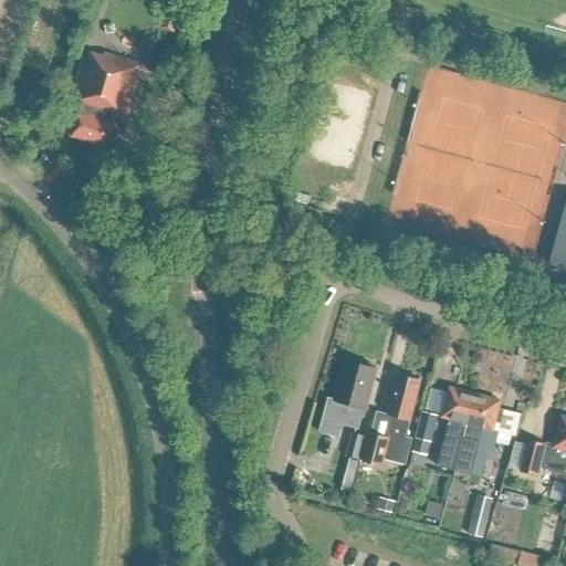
[(174,32),(180,10),(169,6),(161,28),(174,32)]
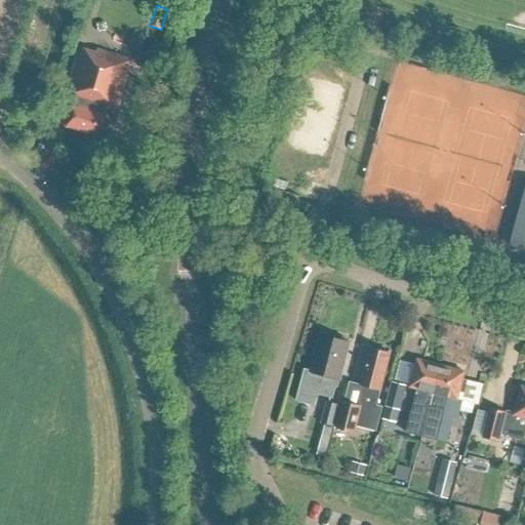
[(95,52),(80,47),(66,93),(76,96),(67,126),(98,136),(108,107),(118,110),(133,59),(96,48),(95,52)]
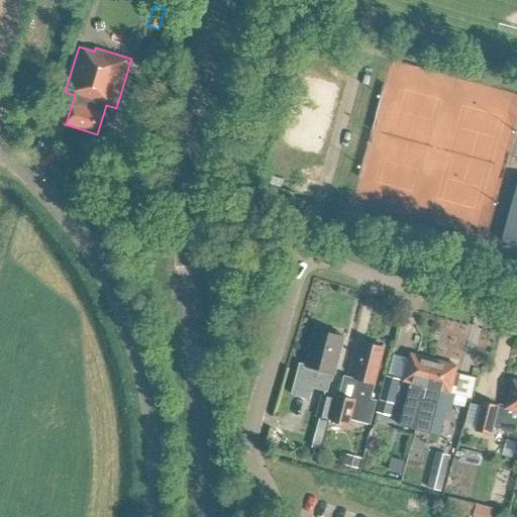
[(516,183),(501,241),(516,245),(516,183)]
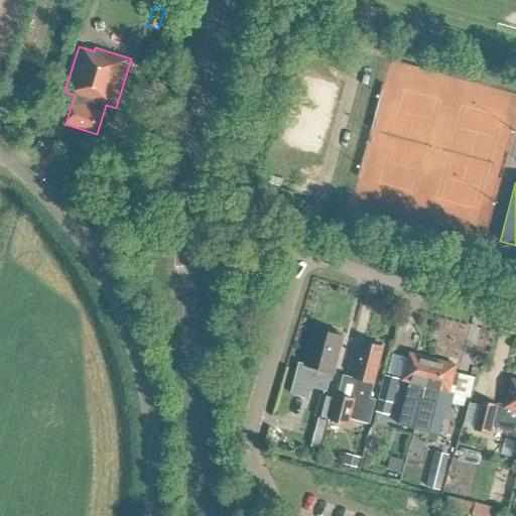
[(334,373),(344,336),(314,329),(304,364),(299,363),(291,393),(308,398),(311,386),(327,390),(331,372),(334,373)]
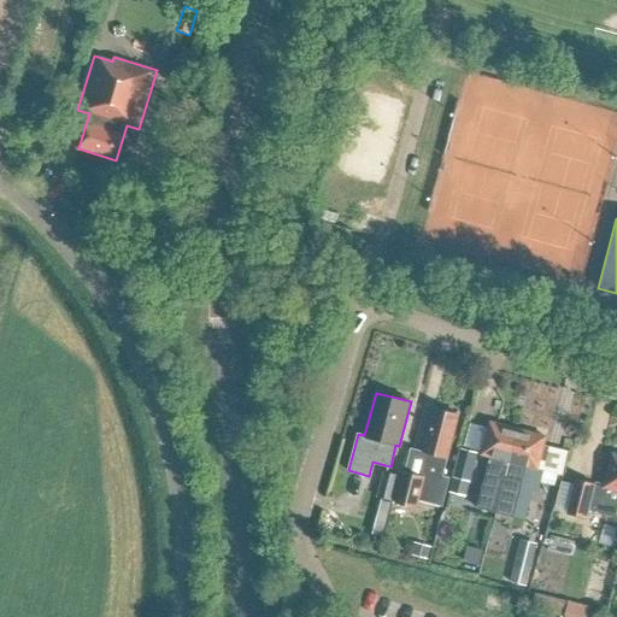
[(446,457),(458,413),(435,409),(424,452),(410,448),(405,471),(403,471),(394,504),(417,510),(419,501),(441,507),(448,479),(442,476),(447,458),(446,457)]
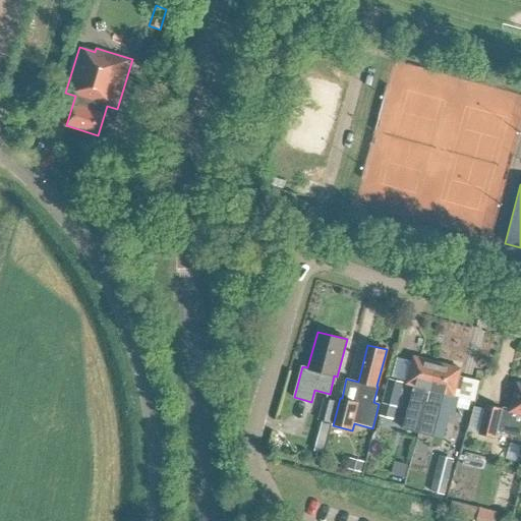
[(420,429),(437,362),(413,356),(406,383),(413,385),(402,429),(419,433),(420,429)]
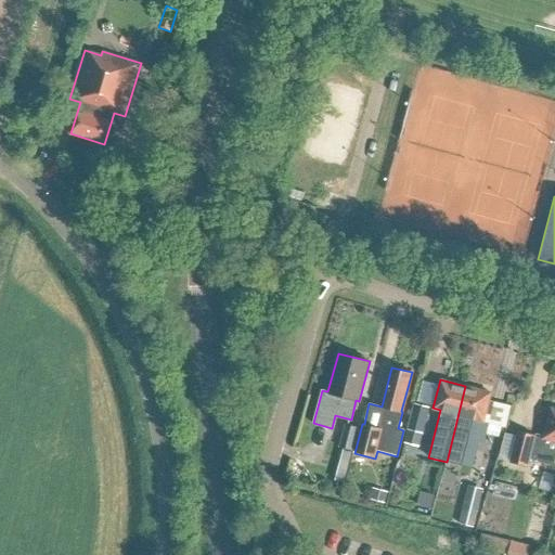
[(465,386),(448,457),(461,461),(467,437),(478,439),(482,421),(505,426),(511,405),(489,400),(490,392),(465,386)]
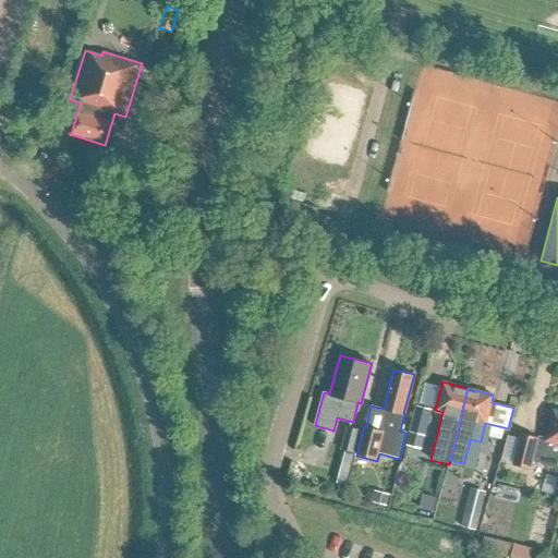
[(424,436),(432,409),(416,405),(409,432),(424,436)]
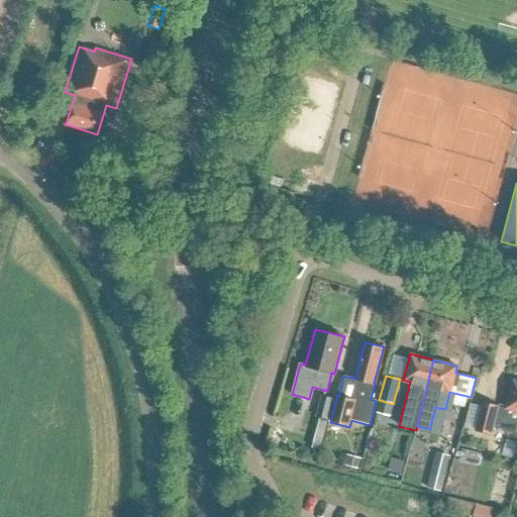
[(516,381),(513,380),(506,408),(483,402),(476,429),(490,433),(492,426),(515,432),(516,423),(516,381)]
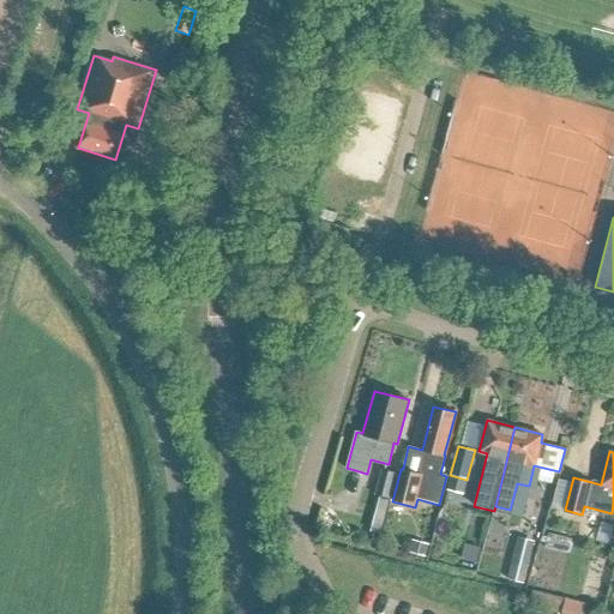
[(389,498),(396,473),(381,469),(375,494),(389,498)]
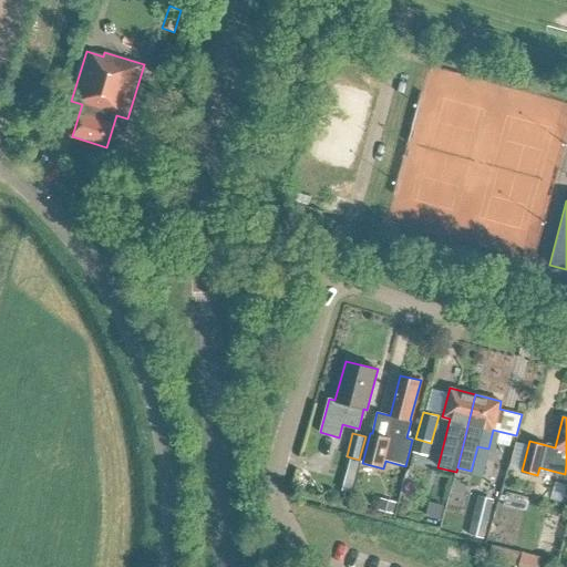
[(484,539),(494,500),(481,497),(471,536),(484,539)]
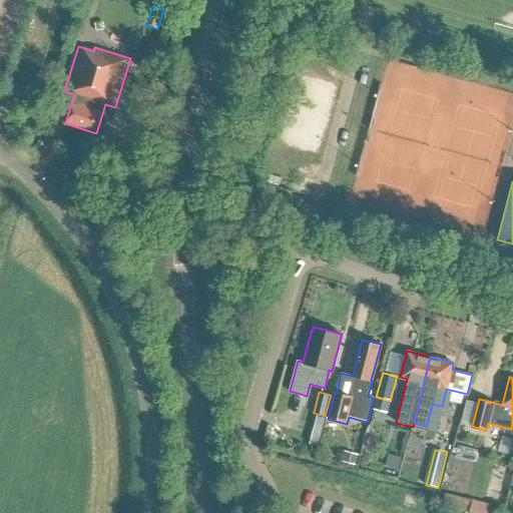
[(442,509),(460,512),(468,512),(472,502),(445,496),(442,509)]
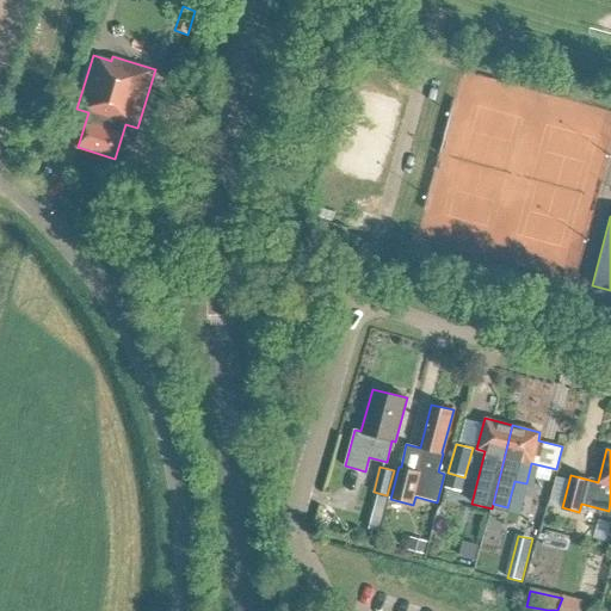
[(565,594),(562,610),(587,610),(588,597),(565,594)]
